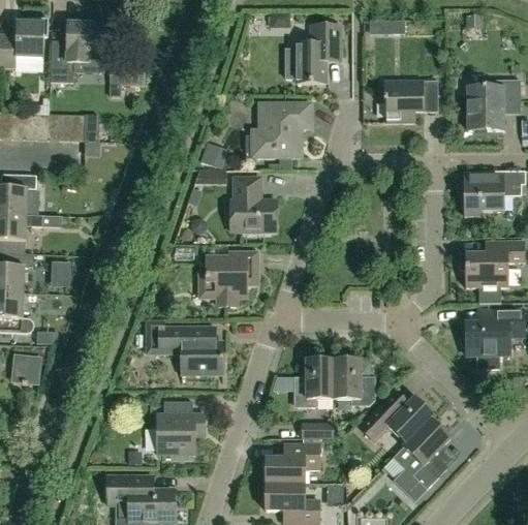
[(480,12),(465,12),(466,24),(480,24),(480,12)]
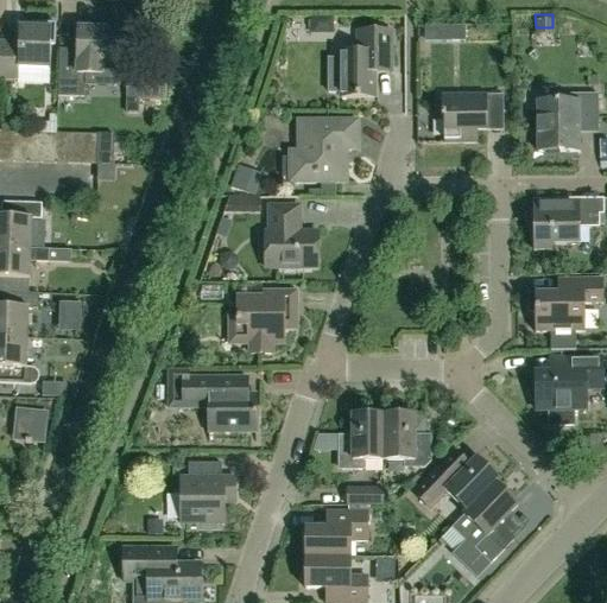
[(4,40),(1,76),(17,77),(17,67),(48,68),(49,40),(55,40),(55,20),(31,20),(31,25),(18,24),(18,40),(4,40)]
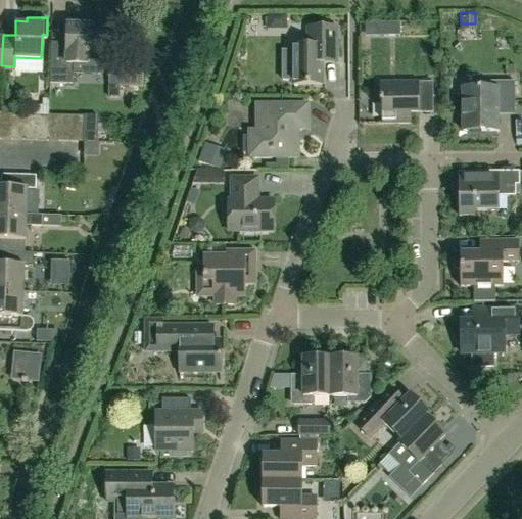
[(397,31),(397,19),(383,19),(383,31),(397,31)]
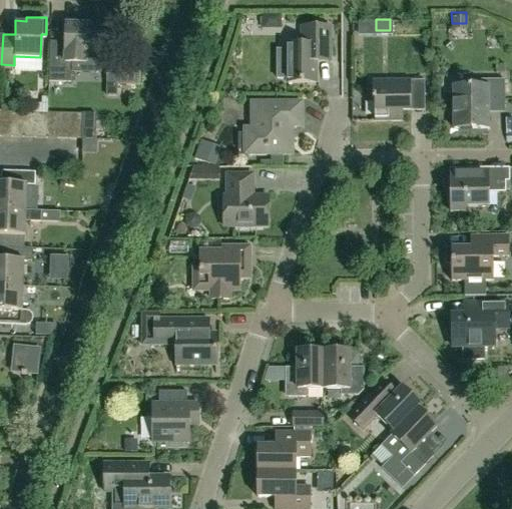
[(86,51),(100,51),(101,23),(65,22),(65,39),(49,39),(48,68),(48,79),(70,79),(71,60),(85,61),(86,51)]
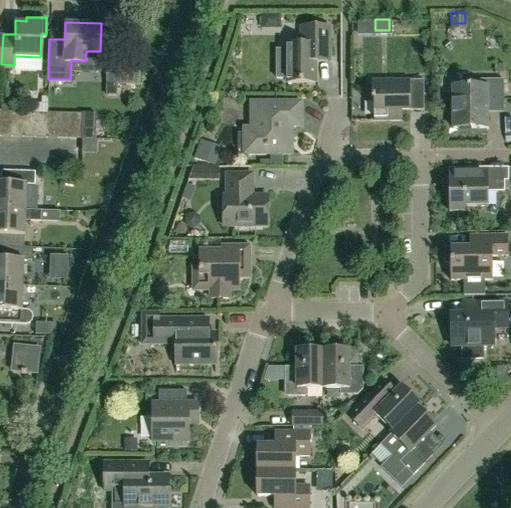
[(328,53),(328,24),(300,24),(300,42),(286,42),(286,47),(278,48),(278,75),(286,75),(286,79),(314,79),(314,53),(328,53)]
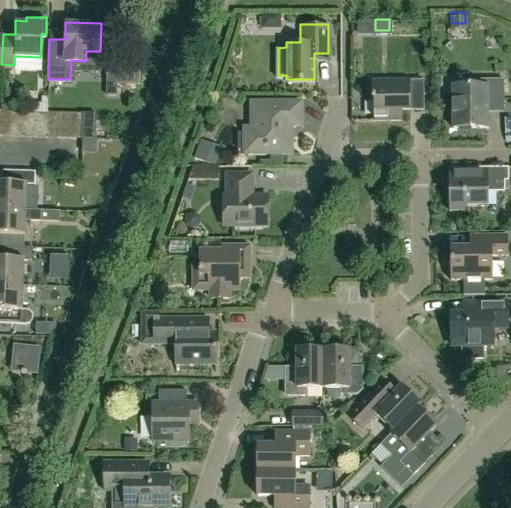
[(133,81),(134,63),(106,63),(105,93),(116,92),(116,80),(133,81)]
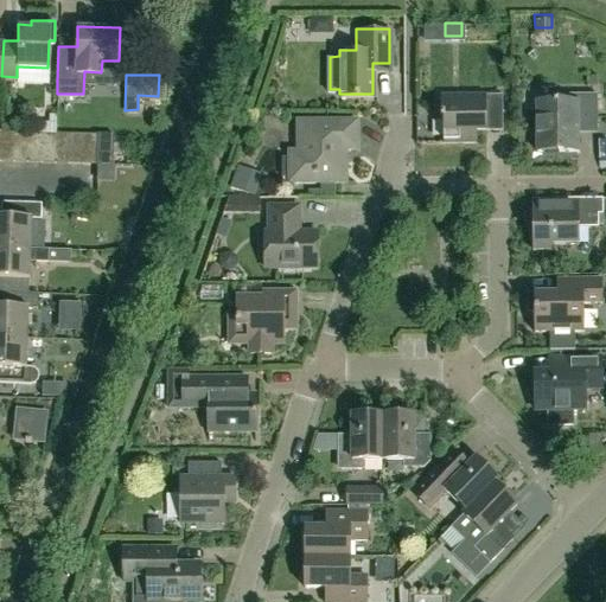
[(559,91),(555,94),(555,98),(535,98),(535,148),(576,148),(576,125),(595,123),(595,90),(559,91)]
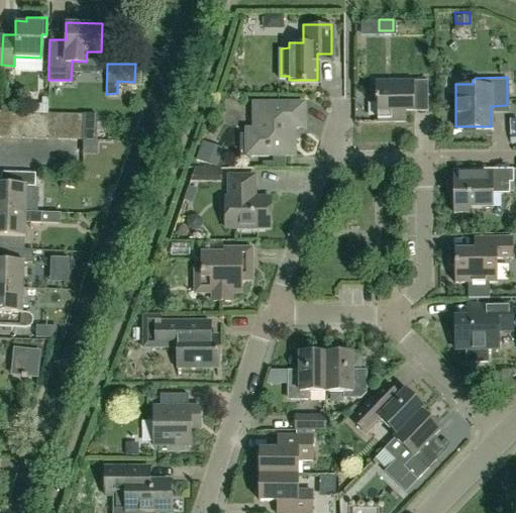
[(426,78),(374,79),(375,99),(376,99),(376,117),(373,117),(373,119),(405,118),(404,109),(413,109),(413,89),(427,89),(426,78)]
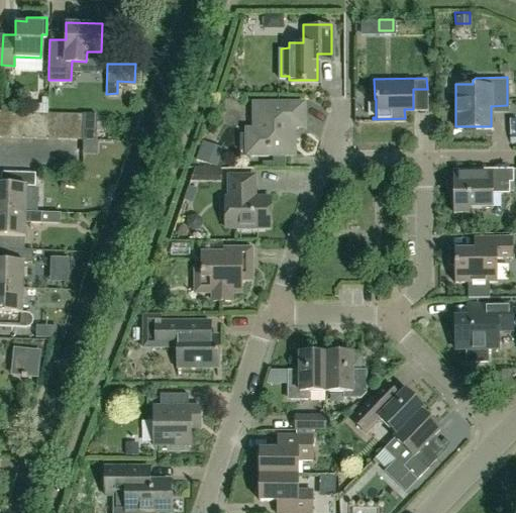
[(303,124),(303,100),(252,100),(252,126),(245,126),(245,131),(239,131),(239,148),(245,147),(245,152),(271,152),(284,152),(294,152),(294,124),(303,124)]
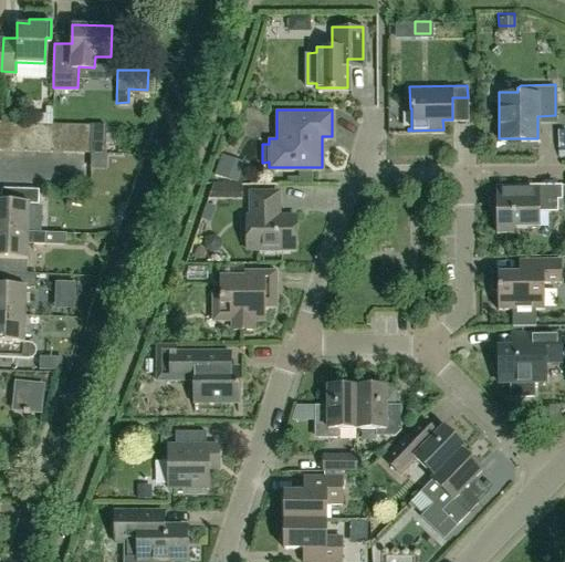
[(12,120),(1,120),(0,120),(0,147),(11,148),(12,120)]
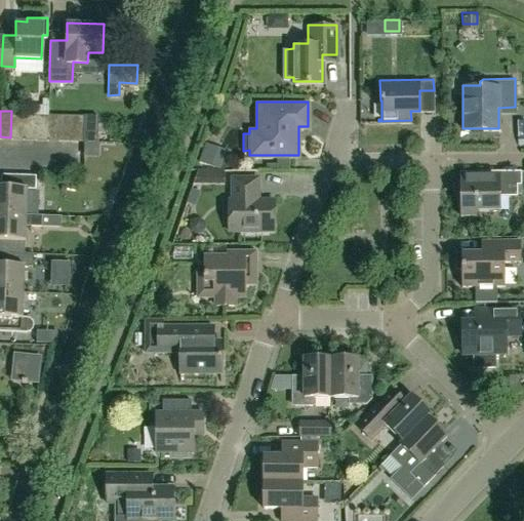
[(24,111),(15,111),(11,111),(10,137),(23,137),(24,111)]
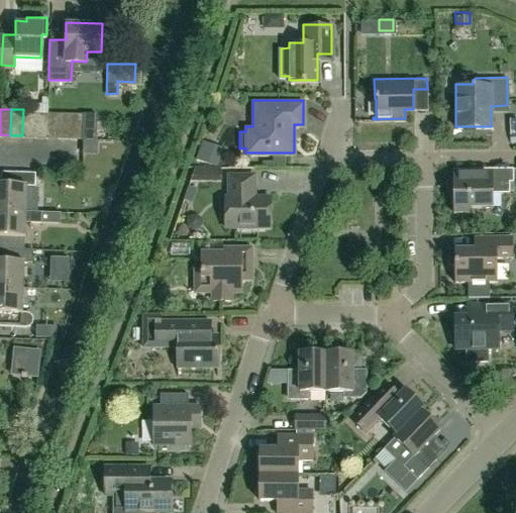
[(34,136),(35,110),(23,109),(22,135),(34,136)]
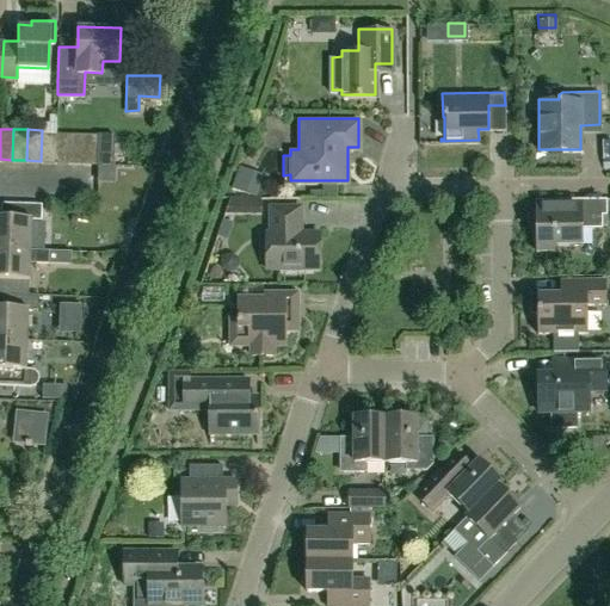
[(54,161),(55,130),(42,130),(41,161),(54,161)]
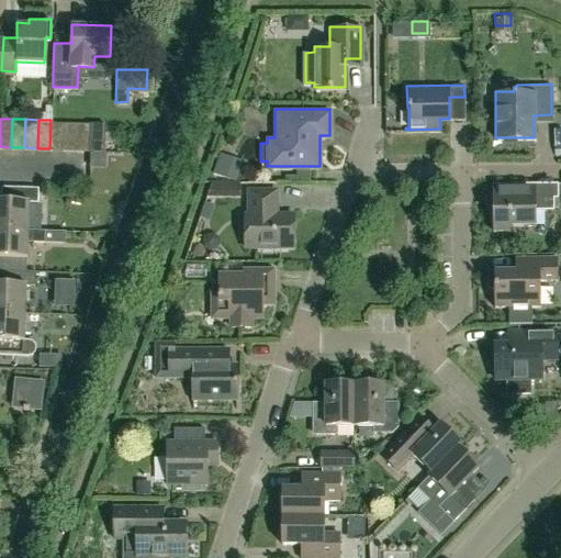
[(63,148),(64,120),(51,120),(49,148),(63,148)]
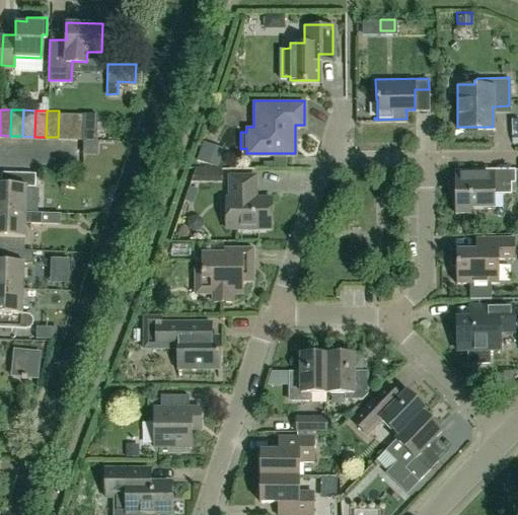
[(70,138),(71,112),(59,111),(58,137),(70,138)]
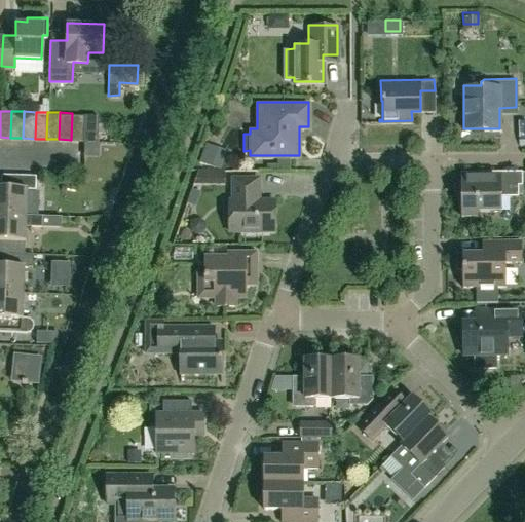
[(83,140),(83,113),(72,113),(71,140),(83,140)]
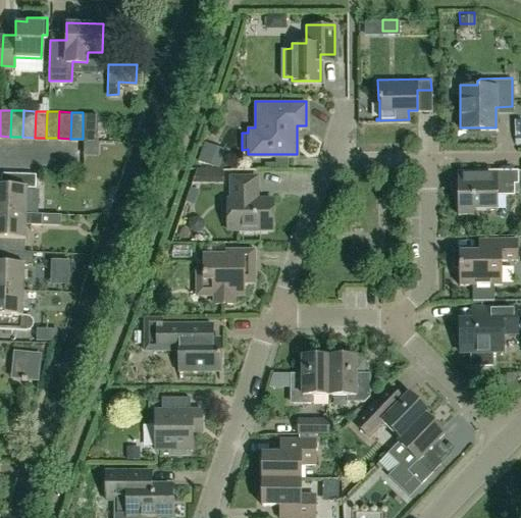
[(96,113),(83,112),(83,139),(96,139),(97,132),(103,132),(103,120),(96,120),(96,113)]
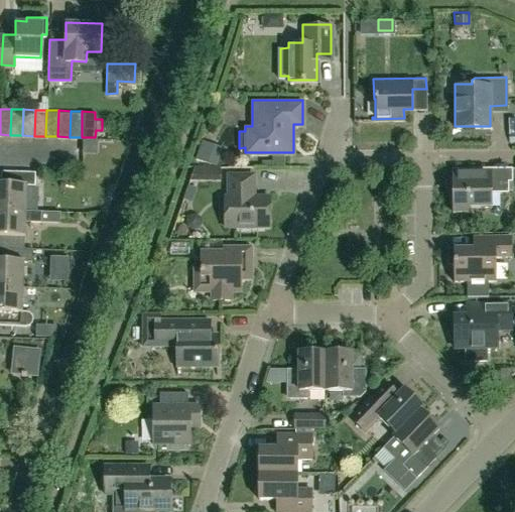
[(199,146),(195,158),(213,164),(217,152),(199,146)]
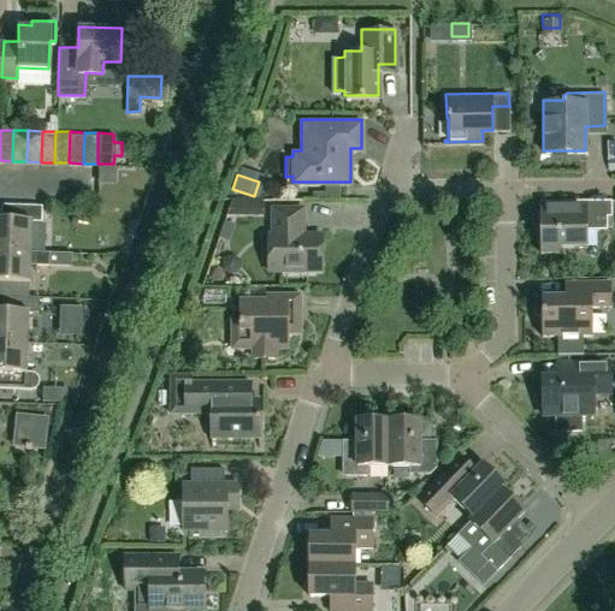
[(323,182),(323,196),(338,196),(338,182),(323,182)]
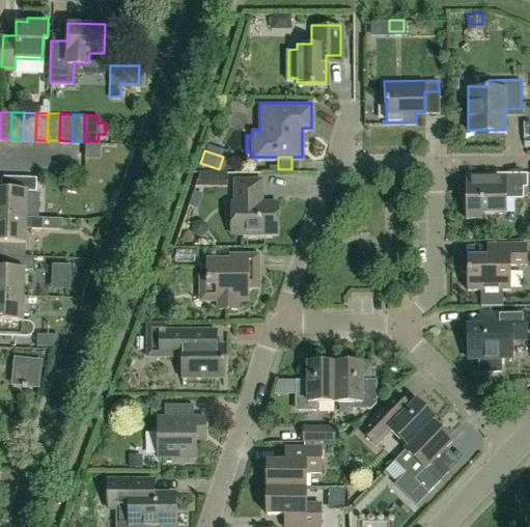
[(226,170),(199,169),(195,183),(226,184),(226,170)]
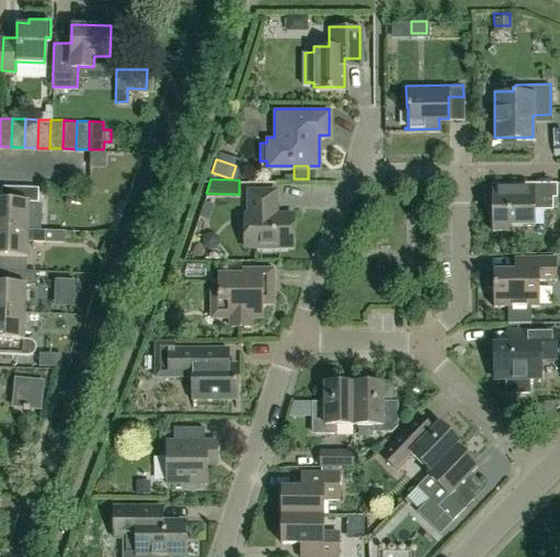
[(556,180),(521,181),(521,194),(491,195),(491,229),(510,228),(510,223),(534,223),(533,207),(551,206),(551,195),(556,195),(556,180)]
